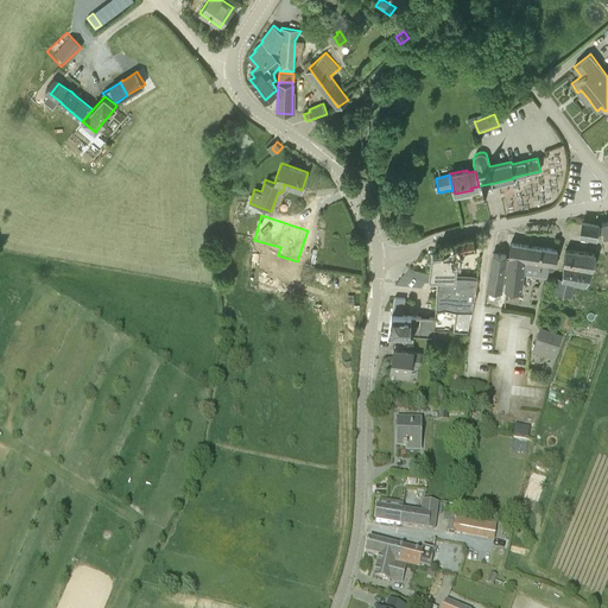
[(582,222),(580,235),(597,238),(600,226),(582,222)]
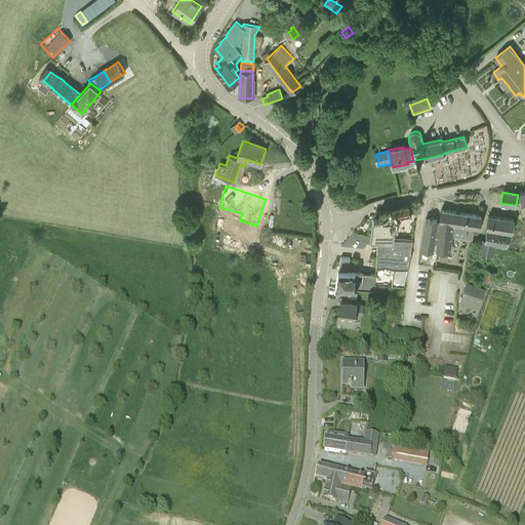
[(393,229),(395,229),(398,229),(398,217),(410,214),(408,204),(393,207),(381,211),(382,214),(373,218),(381,218),(392,218),(391,228),(393,228),(393,229)]
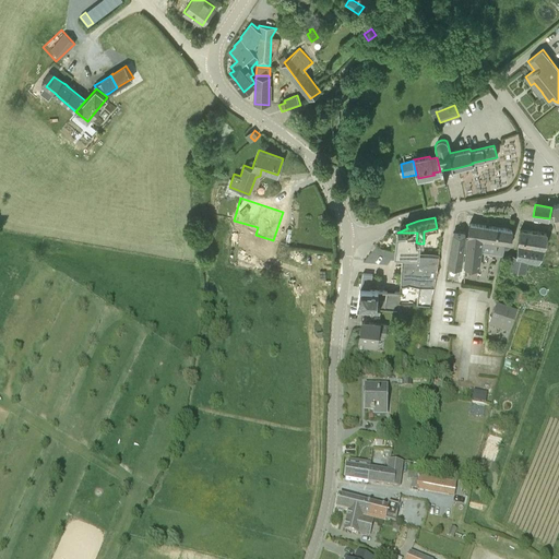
[(470,224),(468,234),(464,266),(477,268),(479,252),(495,254),(496,249),(503,250),(504,241),(511,242),(512,239),(513,229),(491,226),(470,224)]
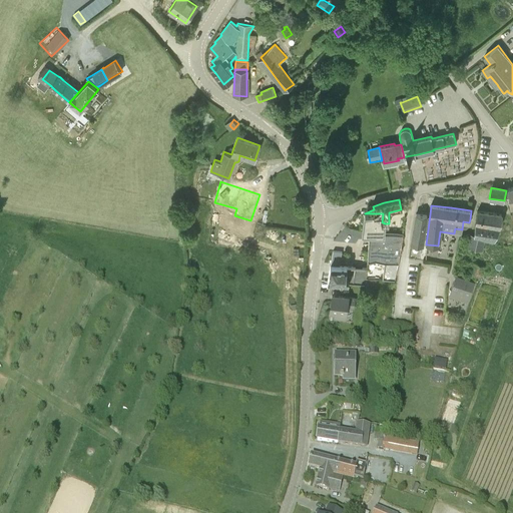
[(477,210),(476,220),(474,234),(470,233),(466,247),(483,250),(485,238),(495,240),(500,228),(502,214),(477,210)]
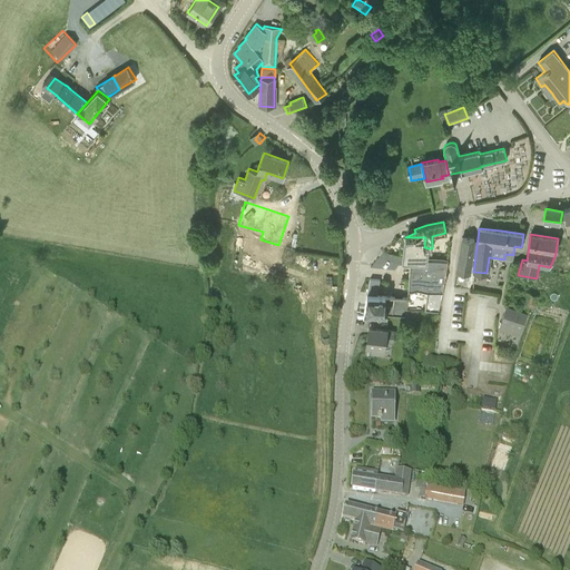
[(405,237),(403,254),(403,255),(428,258),(428,255),(429,248),(426,248),(426,247),(424,247),(425,237),(414,237),(405,237)]
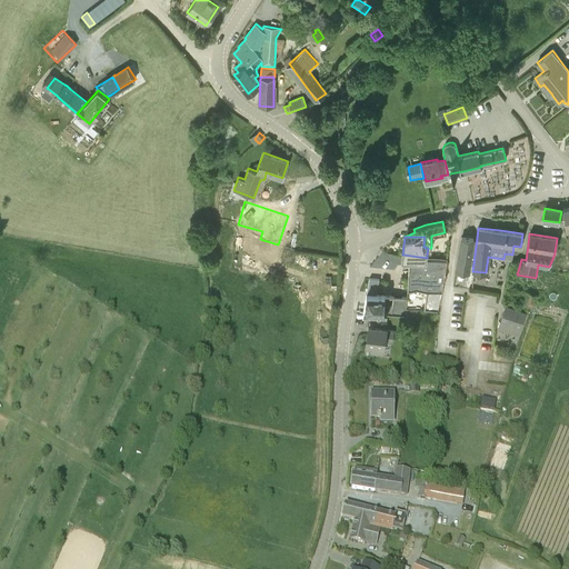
[(461,237),(458,262),(457,262),(456,272),(469,273),(473,238),(461,237)]
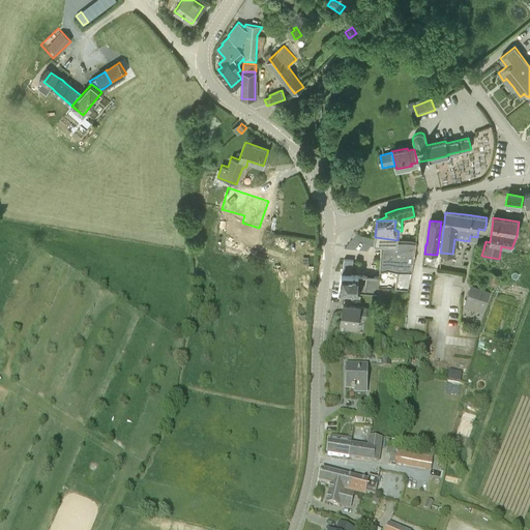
[(381,244),(380,258),(380,269),(381,269),(381,271),(380,277),(379,277),(378,289),(392,290),(393,289),(395,289),(395,288),(408,289),(414,265),(414,261),(416,240),(398,237),(398,240),(382,238),(381,244)]
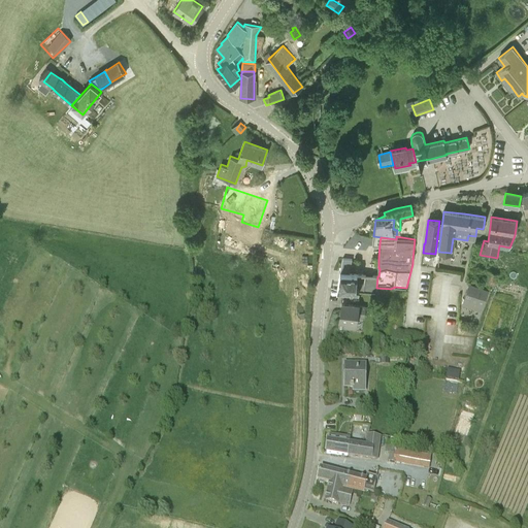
[(439,254),(434,255),(432,266),(438,267),(438,266),(440,266),(441,257),(438,257),(439,254)]
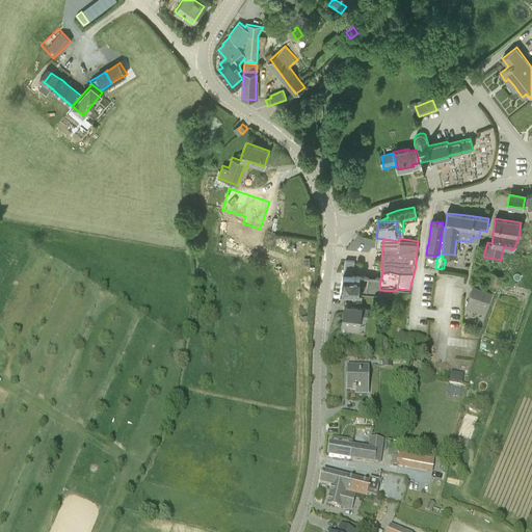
[(376,278),(368,277),(360,276),(349,275),(353,261),(348,261),(343,274),(340,291),(340,292),(352,293),(361,294),(366,294),(388,297),(384,306),(388,307),(394,291),(379,290),(380,278),(376,278)]
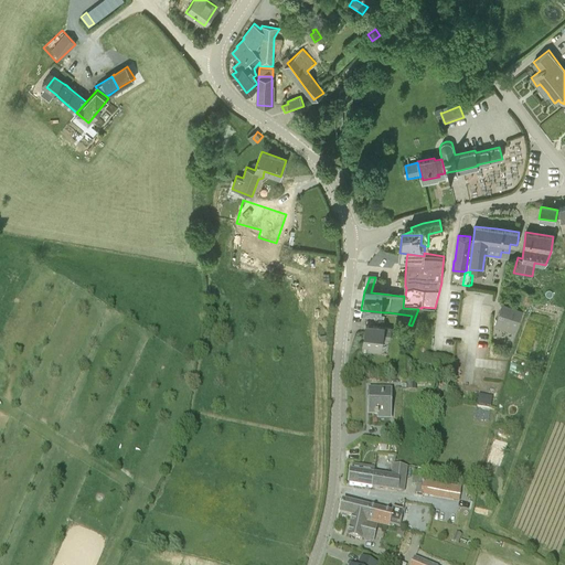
[(529,309),(534,292),(521,288),(515,304),(529,309)]
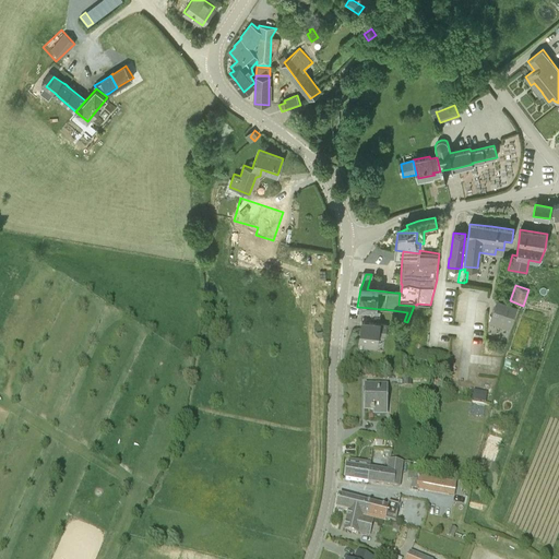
[(516,306),(497,299),(489,323),(510,330),(516,306)]
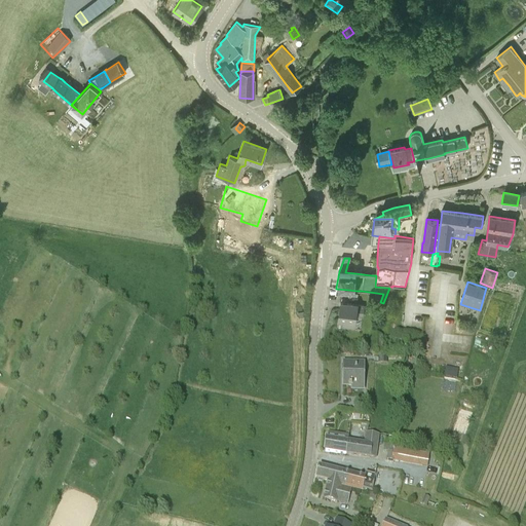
[(340,302),(339,309),(338,320),(345,321),(345,326),(355,328),(357,315),(364,316),(365,304),(359,303),(359,305),(340,302)]
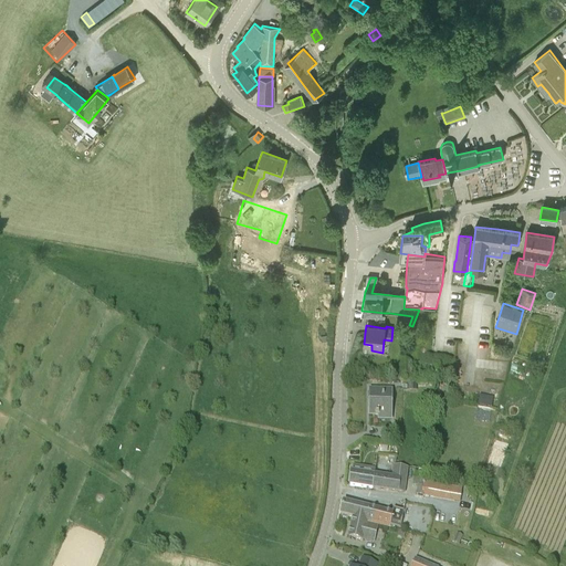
[(413,363),(412,363),(407,363),(401,363),(400,380),(412,381),(413,363)]
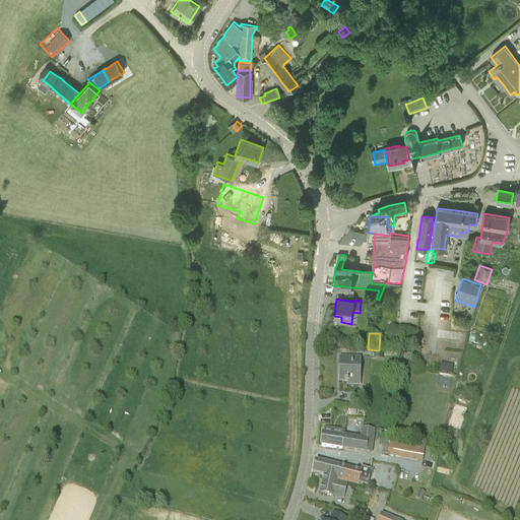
[(359,385),(356,359),(347,359),(347,361),(340,361),(340,382),(344,382),(344,383),(348,383),(348,382),(354,382),(358,382),(358,385),(359,385)]
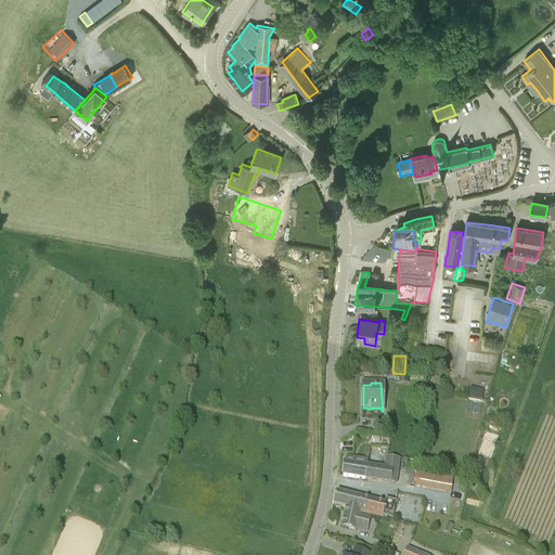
[(482,392),(470,390),(468,400),(480,402),(482,392)]
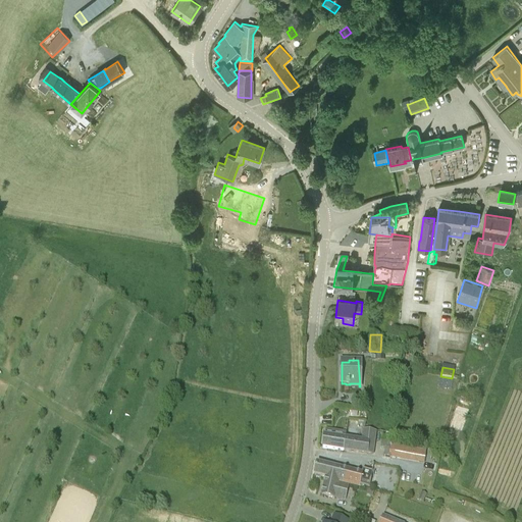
[(362,440),(345,439),(344,451),(372,454),(375,430),(363,429),(362,440)]
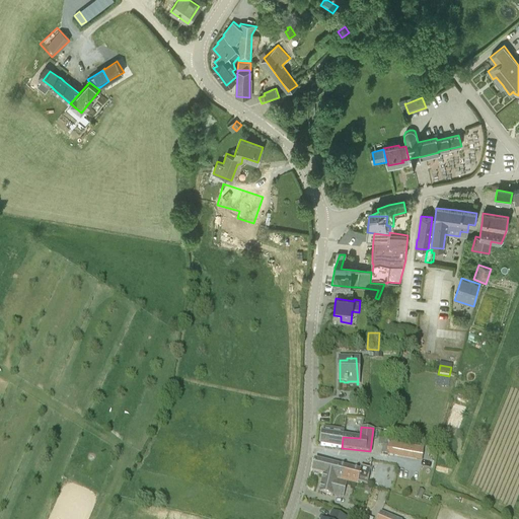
[(332,436),(322,435),(321,435),(320,446),(330,447),(342,448),(343,437),(332,436)]
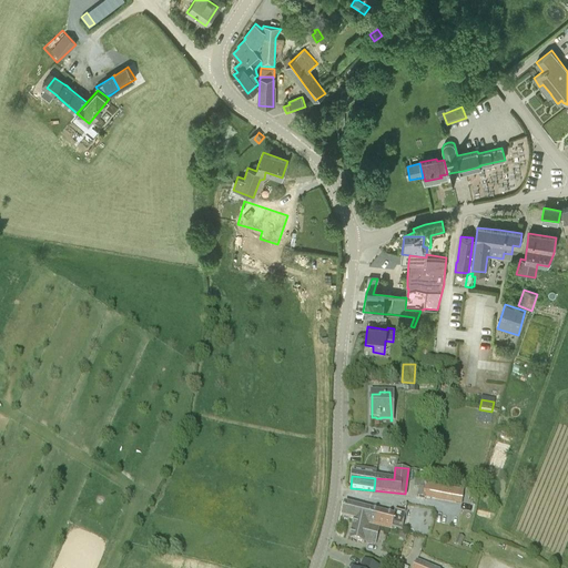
[(419,488),(417,498),(427,500),(428,490),(427,490),(428,484),(415,480),(414,487),(419,488)]
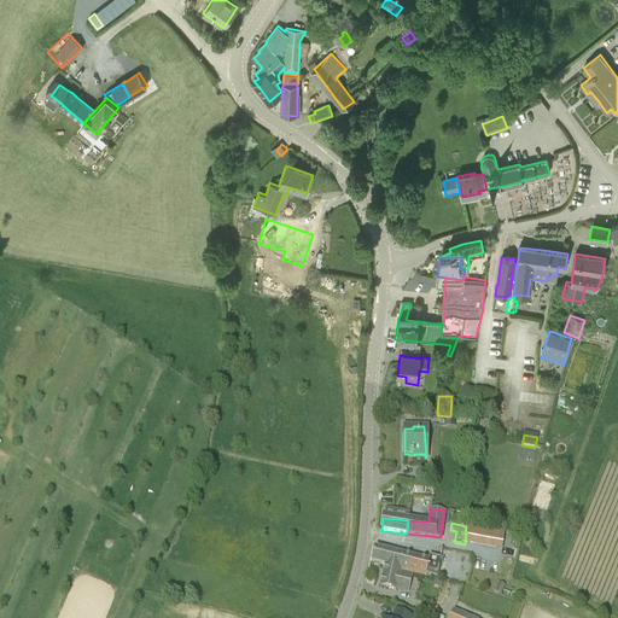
[(502,548),(505,535),(477,530),(474,543),(502,548)]
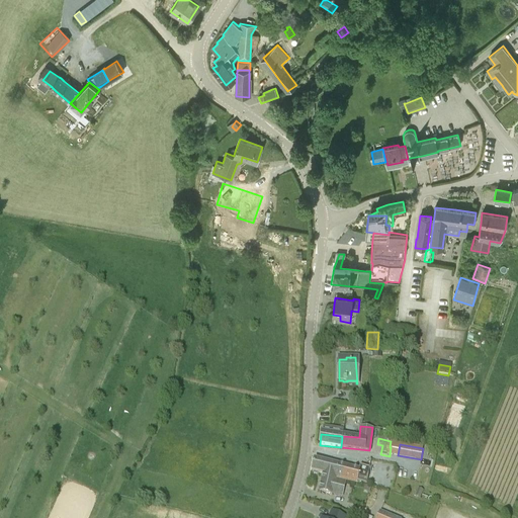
[(346,481),(336,479),(336,477),(339,465),(315,460),(312,471),(323,475),(319,492),(343,498),(346,481)]
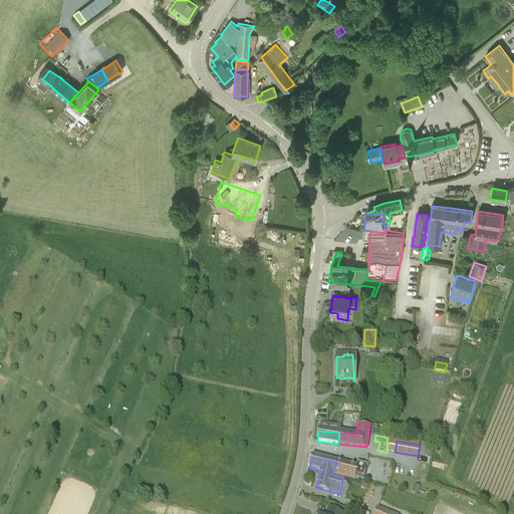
[(336,462),(333,473),(363,480),(366,465),(357,463),(356,467),(336,462)]
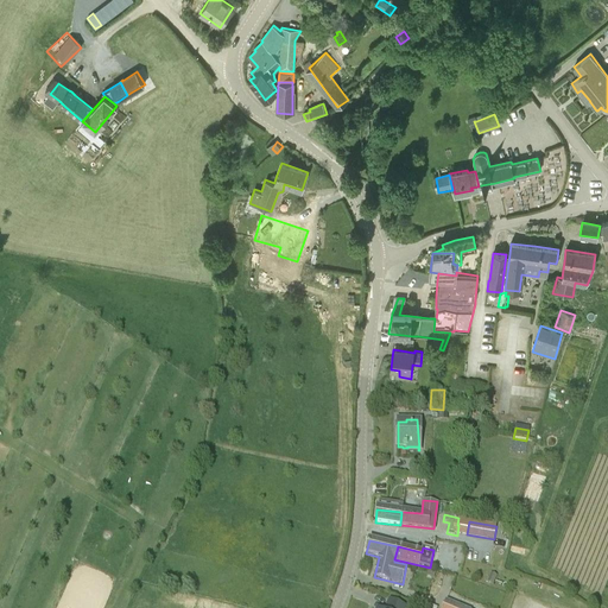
[(496,576),(489,574),(486,582),(492,586),(496,576)]
